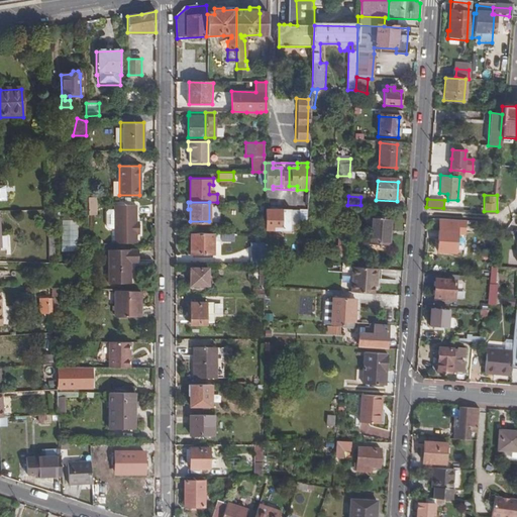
[(135,223),(135,203),(114,204),(113,208),(113,227),(113,241),(134,241),(135,232),(138,232),(138,226),(135,226),(135,223)]
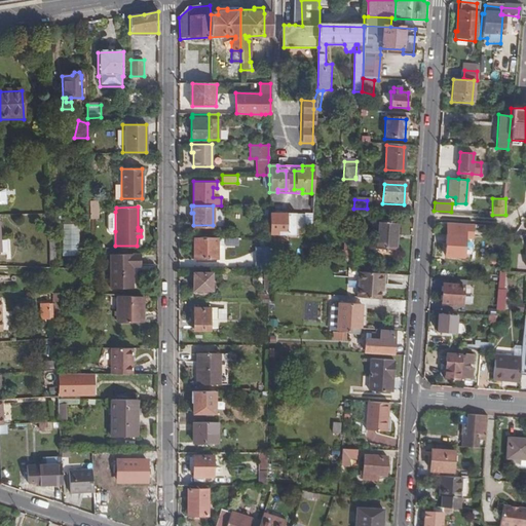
[(115,231),(115,212),(109,212),(108,214),(107,229),(109,231),(115,231)]
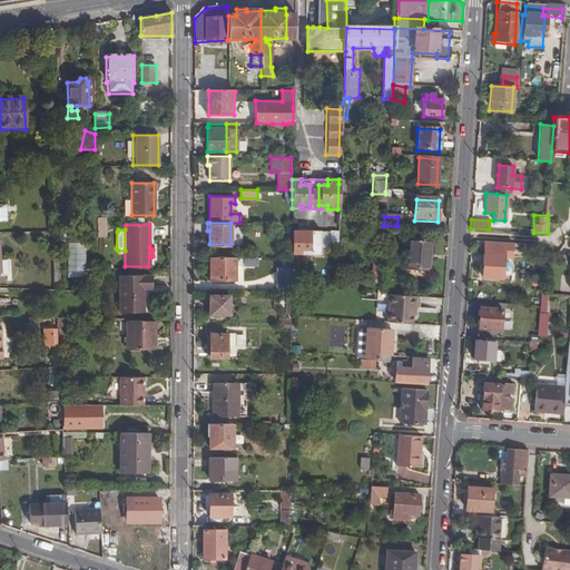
[(292,232),(292,255),(301,255),(301,251),(310,251),(310,255),(320,255),(320,232),(292,232)]
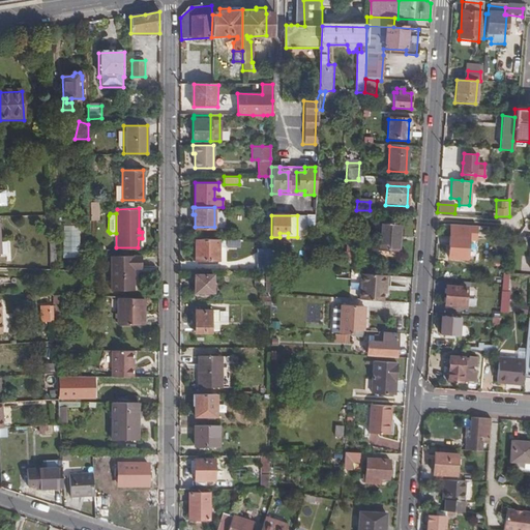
[(379,223),(378,243),(399,244),(400,225),(379,223)]
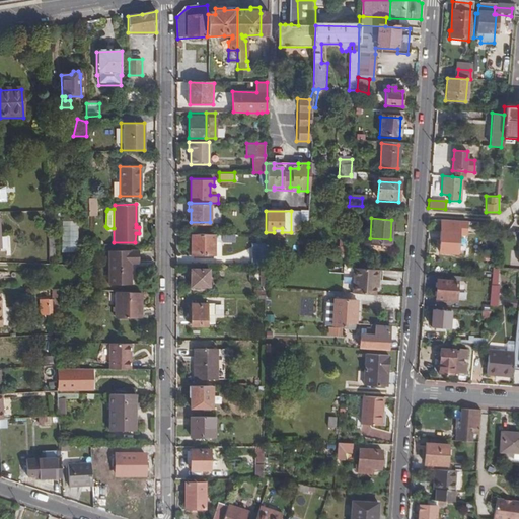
[(439,243),(439,251),(458,252),(459,234),(476,236),(477,222),(442,219),(441,230),(440,230),(440,231),(440,239),(439,243)]
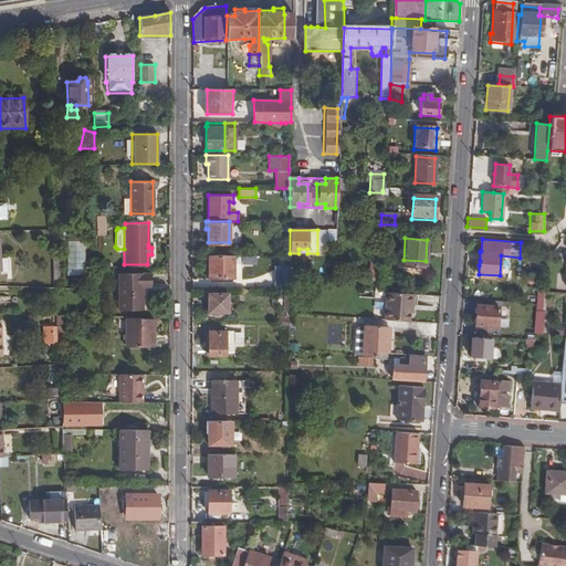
[(209,253),(208,276),(220,276),(223,276),(233,276),(234,253),(209,253)]
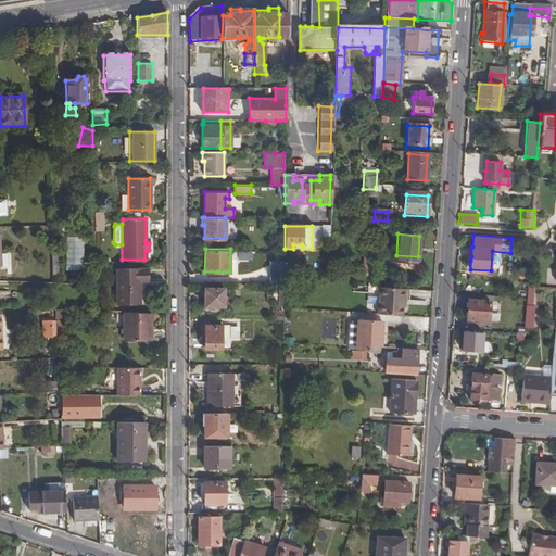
[(370,276),(371,266),(369,266),(370,256),(362,255),(362,266),(355,265),(354,269),(361,269),(359,275),(370,276)]
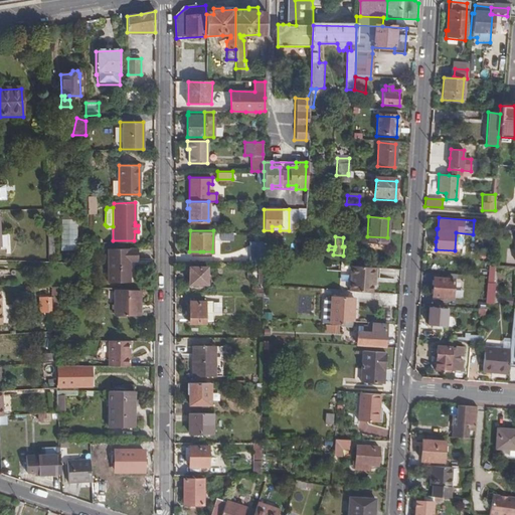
[(367,236),(367,243),(387,244),(387,237),(367,236)]
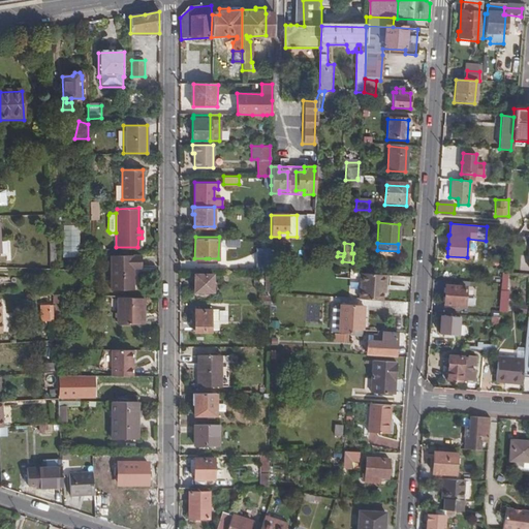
[(110,254),(110,288),(131,288),(131,267),(137,267),(141,267),(141,254),(110,254)]
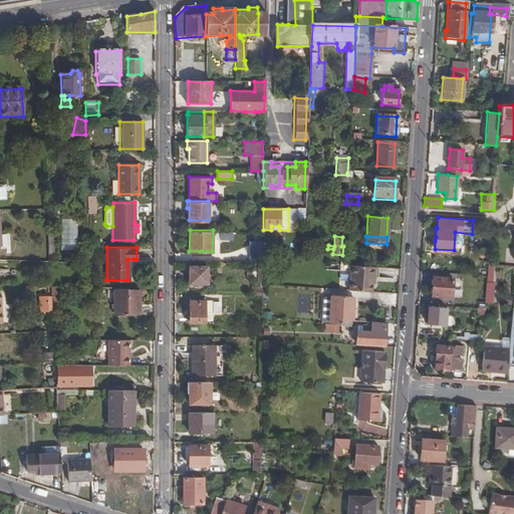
[(190,266),(189,282),(207,282),(207,266),(190,266)]
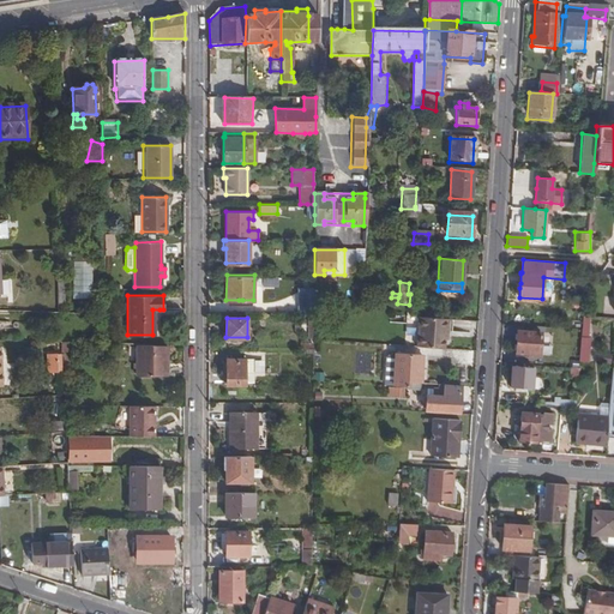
[(417,318),(416,348),(444,350),(445,339),(445,332),(447,332),(447,320),(417,318)]
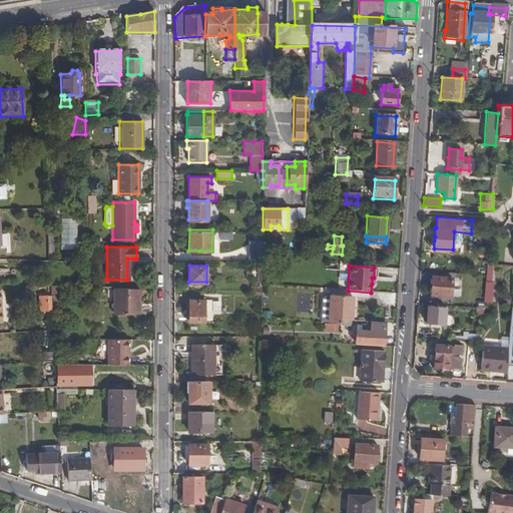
[(431,278),(430,296),(450,297),(451,279),(431,278)]
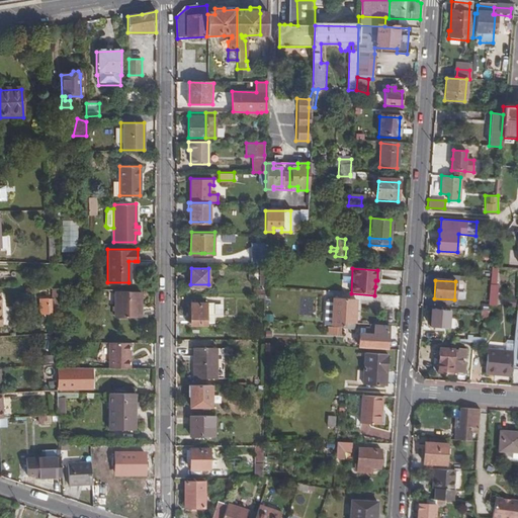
[(490,283),(488,306),(496,307),(498,284),(490,283)]
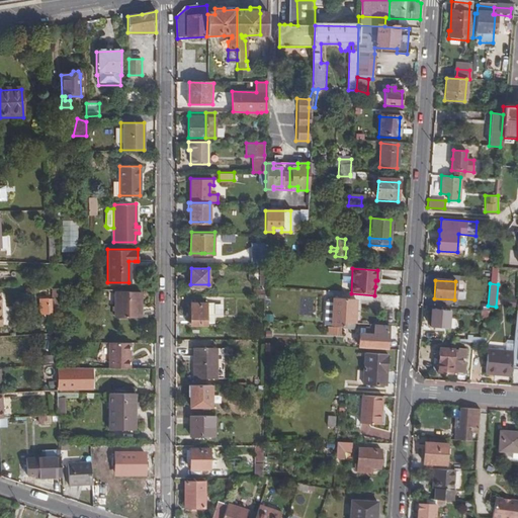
[(138,309),(139,290),(115,289),(115,316),(141,316),(141,309),(138,309)]
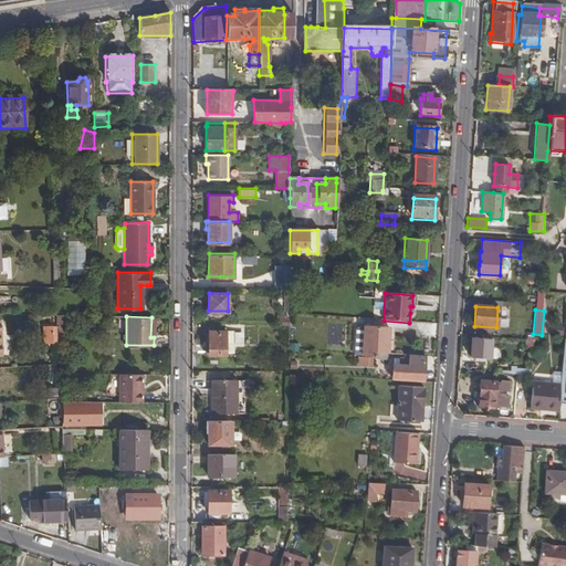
[(43,326),(44,345),(53,345),(52,326),(43,326)]
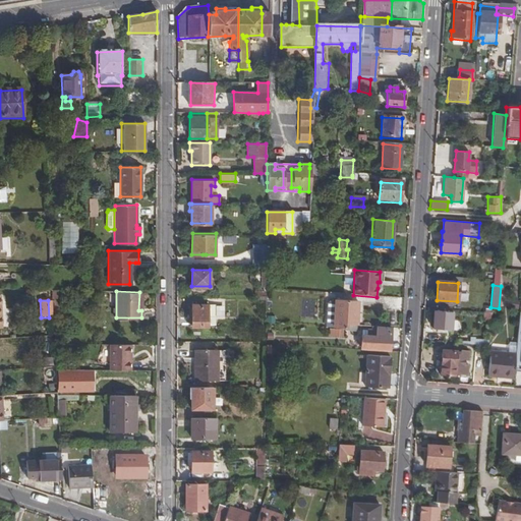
[(335,303),(334,329),(344,329),(344,325),(355,326),(357,302),(345,301),(336,300),(335,303)]
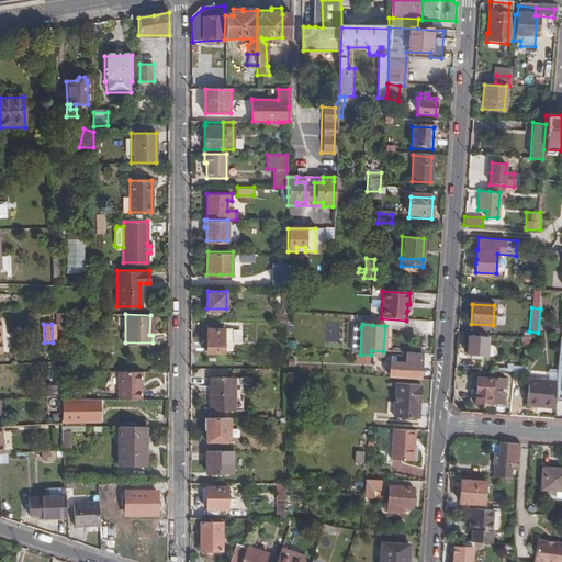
[(351,353),(360,355),(361,327),(356,326),(352,329),(351,353)]
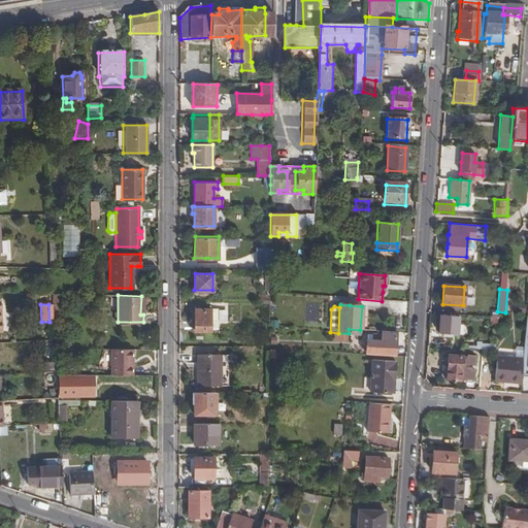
[(195,310),(195,331),(211,331),(211,310),(195,310)]
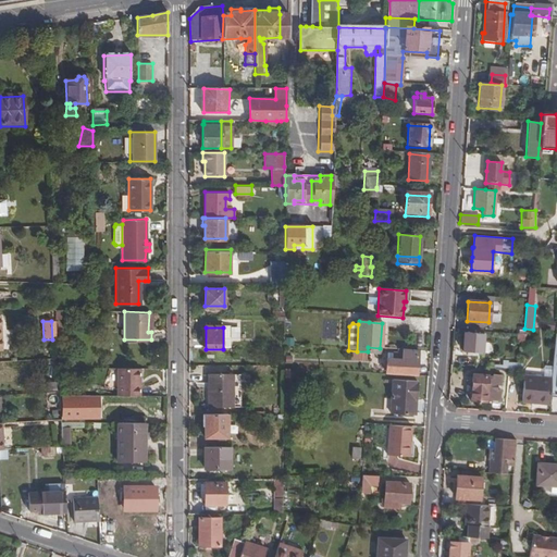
[(463,333),(462,353),(482,354),(483,335),(463,333)]
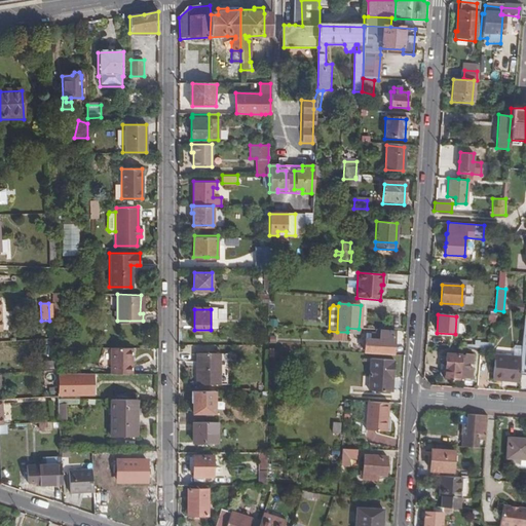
[(365,333),(364,351),(377,352),(377,353),(393,354),(395,338),(392,337),(393,331),(374,330),(374,333),(365,333)]
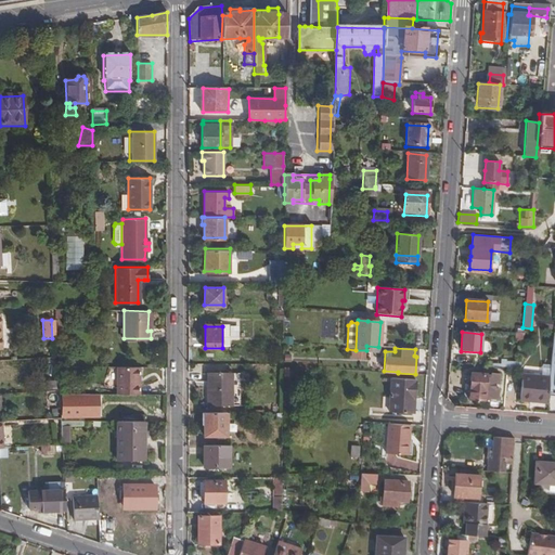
[(119,368),(119,395),(141,395),(141,368),(119,368)]
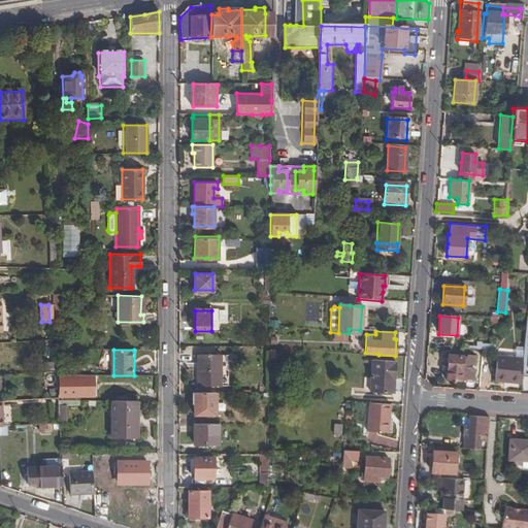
[(198,355),(198,386),(221,387),(221,355),(198,355)]
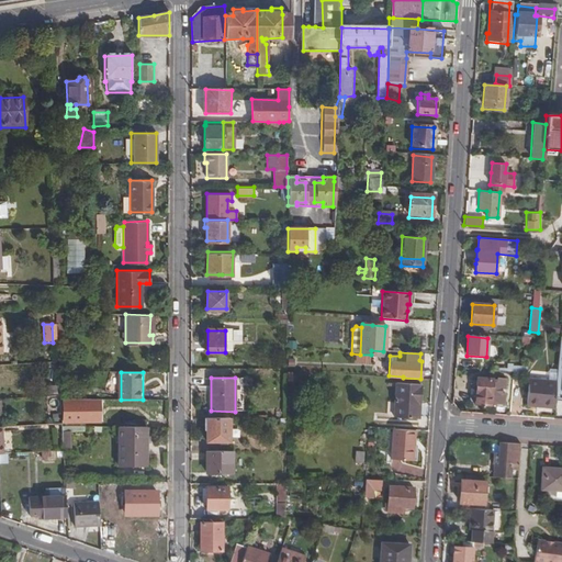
[(491,379),(475,378),(473,405),(490,406),(490,403),(503,404),(503,393),(499,393),(499,389),(504,389),(504,378),(495,378),(495,380),(491,380),(491,379)]
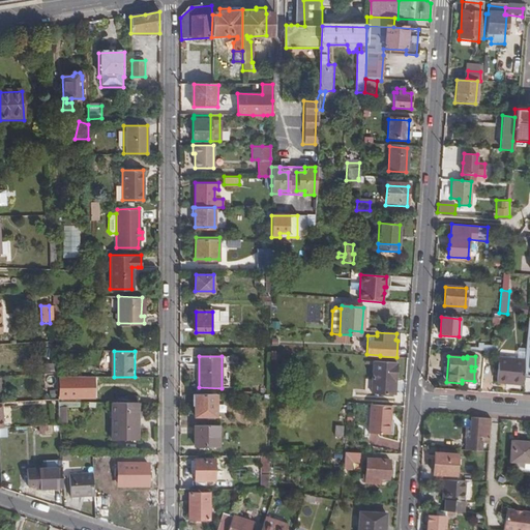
[(498,356),(496,382),(522,384),(523,376),(524,358),(516,357),(498,356)]
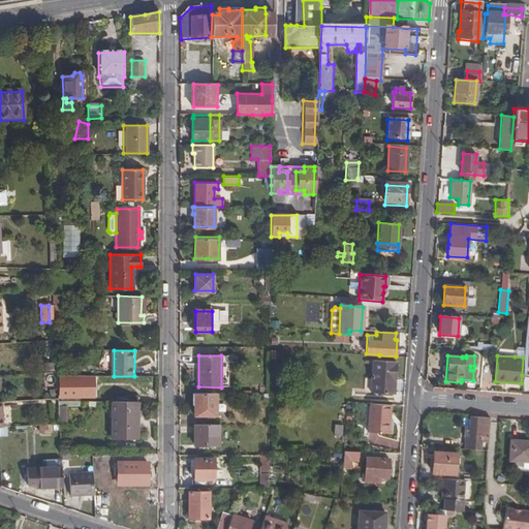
[(365,379),(364,394),(394,395),(396,362),(372,361),(372,362),(371,379),(371,380),(365,379)]
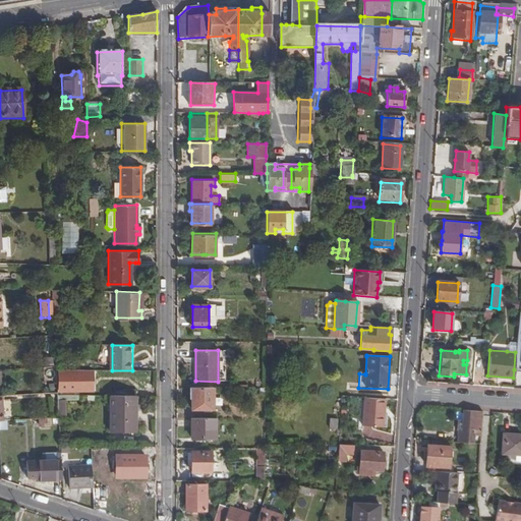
[(58,370),(58,393),(96,393),(96,370),(58,370)]
